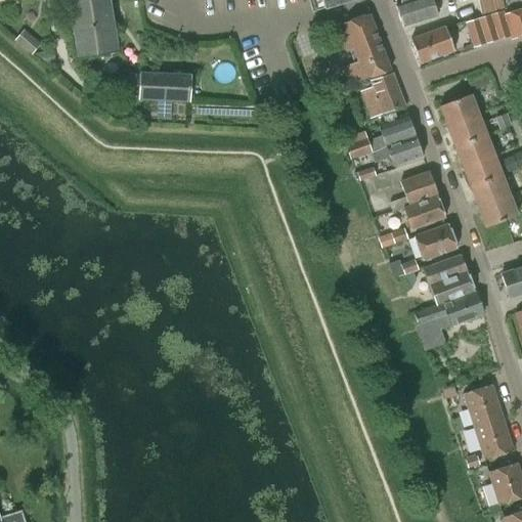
[(118,49),(109,0),(70,0),(80,56),(118,49)]
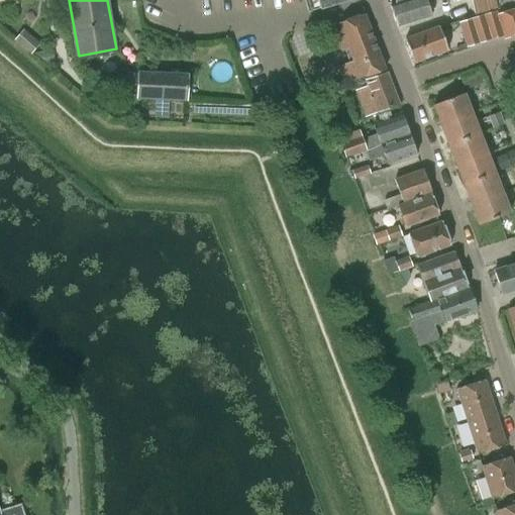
[(403,0),(392,4),(398,24),(433,13),(429,0),(403,0)]
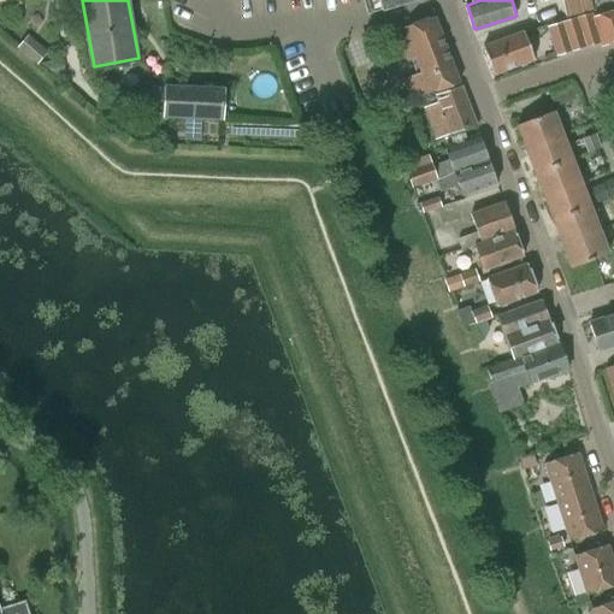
[(565,0),(568,15),(595,6),(592,0),(565,0)]
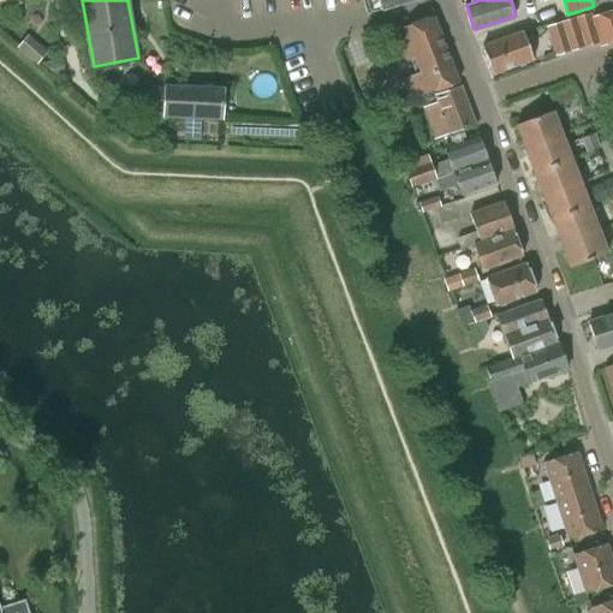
[(593,16),(594,16),(593,11),(577,16),(587,45),(601,40),(593,16)]
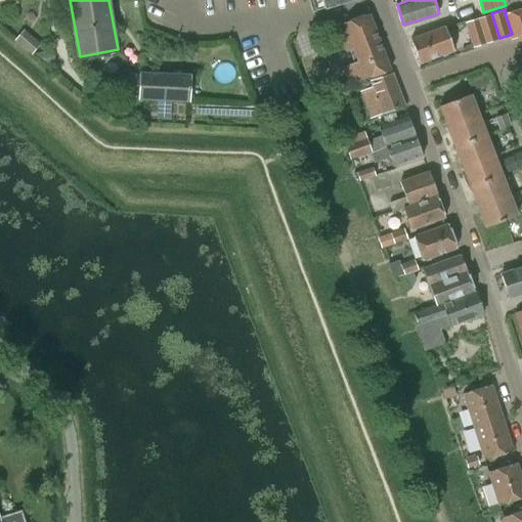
[(512,34),(513,38),(521,35),(521,24),(517,9),(506,13),(505,13),(512,34)]
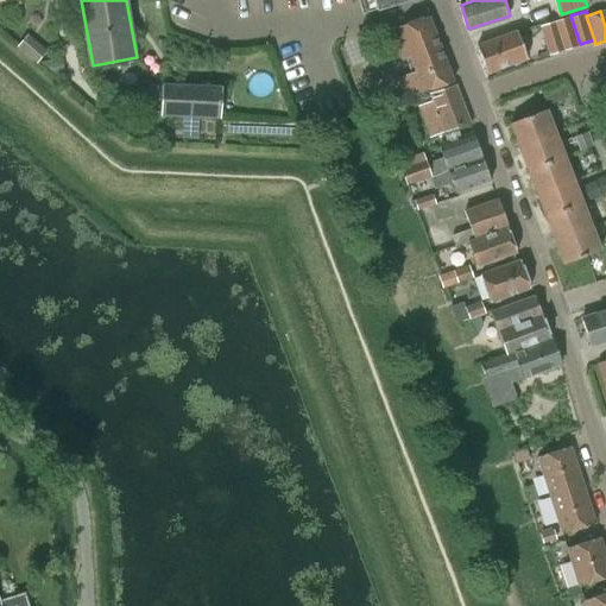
[(405,95),(454,80),(430,14),(382,32),(393,63),(408,57),(412,71),(398,76),(405,95)]
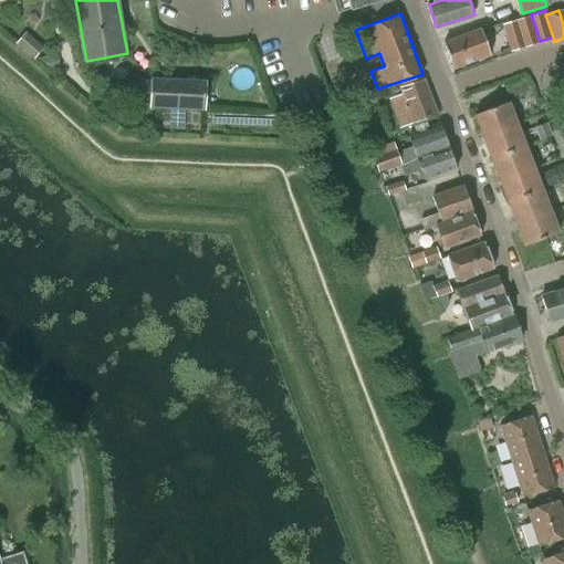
[(526,45),(540,41),(531,14),(519,19),(526,45)]
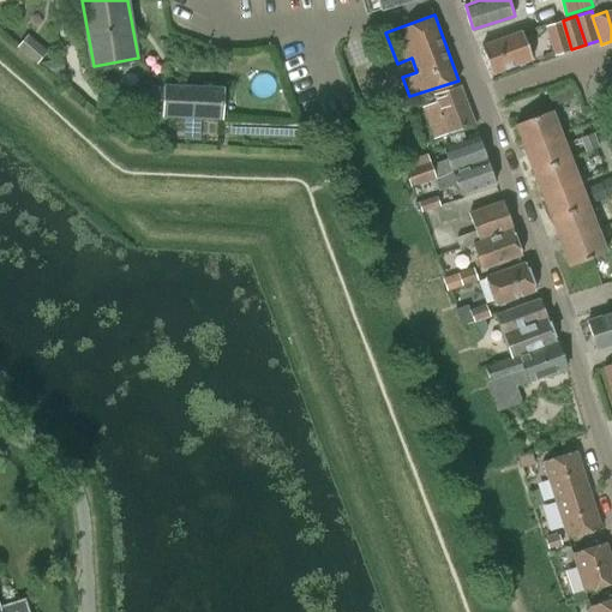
[(557,53),(571,49),(563,21),(547,24),(557,53)]
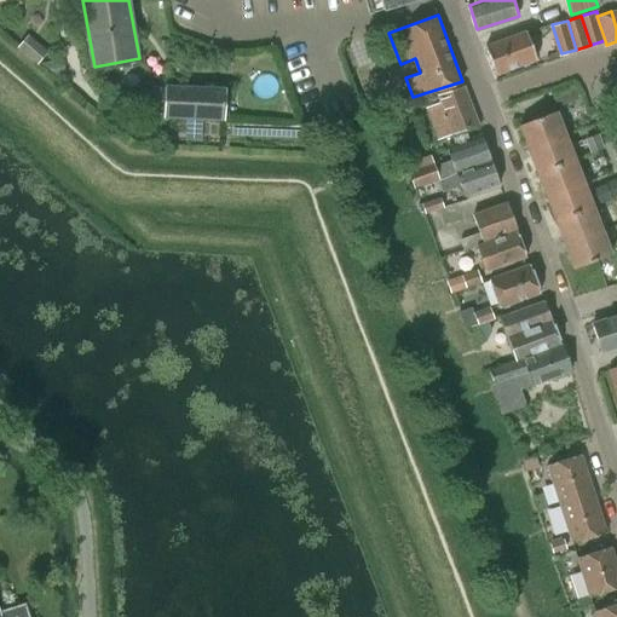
[(497,73),(538,57),(528,29),(488,45),(497,73)]
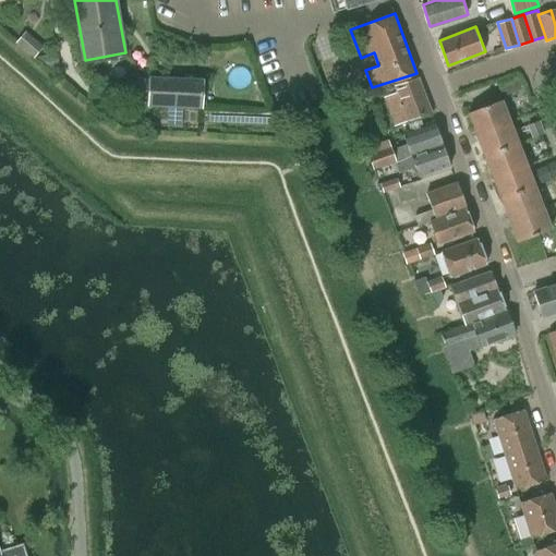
[(27,29),(17,41),(36,56),(45,45),(27,29)]
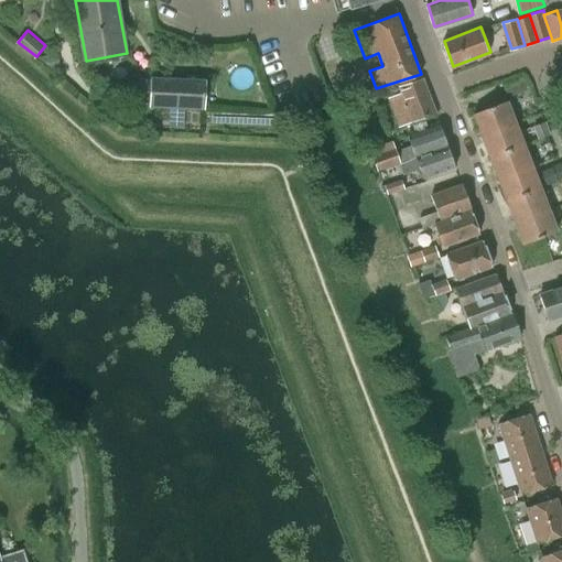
[(180,78),(152,76),(150,105),(179,106),(180,78)]
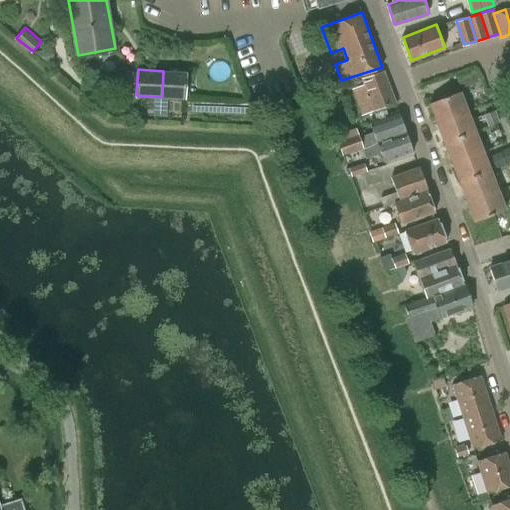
[(481,80),(477,69),(459,75),(463,87),(481,80)]
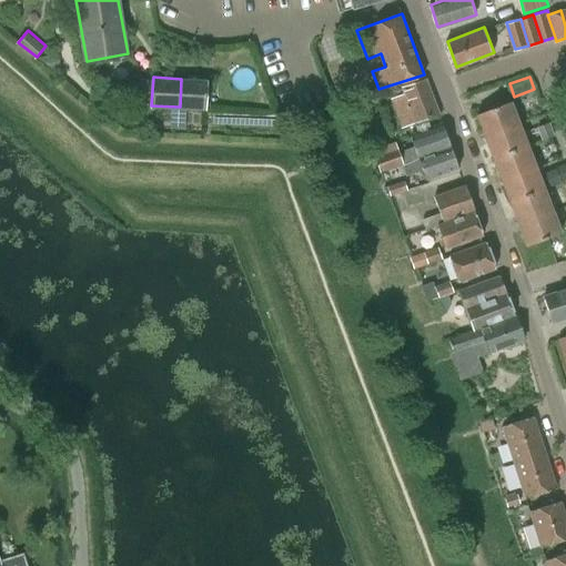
[(359,92),(370,89),(365,78),(355,81),(359,92)]
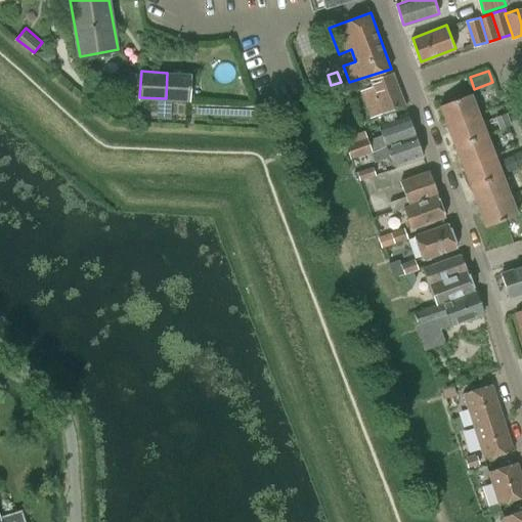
[(386,118),(397,115),(395,107),(405,103),(394,72),(372,80),(375,87),(362,90),(372,116),(384,112),(386,118)]
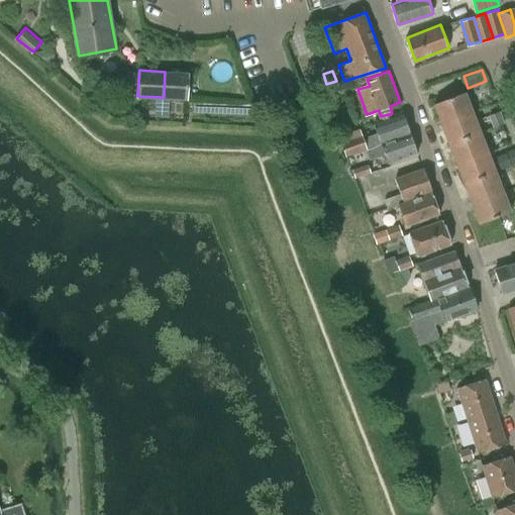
[(190,73),(165,72),(164,97),(189,99),(190,73)]
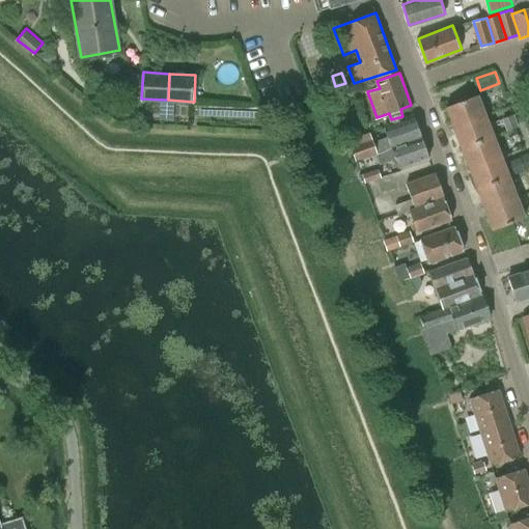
[(528,89),(516,94),(528,129),(528,89)]
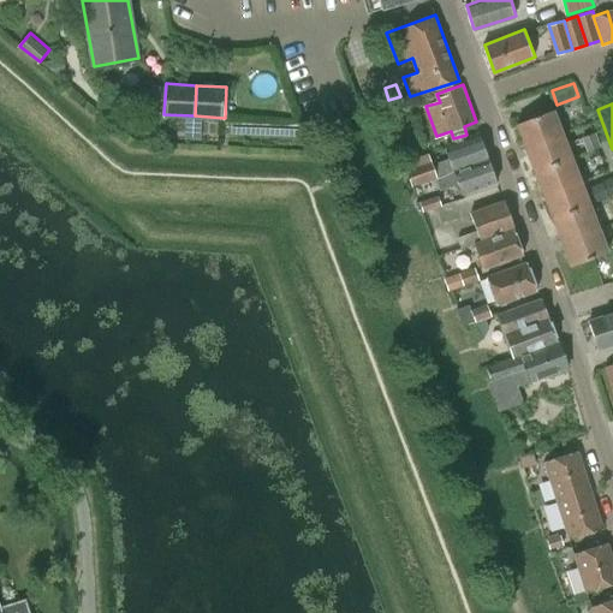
[(518,123),(527,147),(564,134),(554,108),(518,123)]
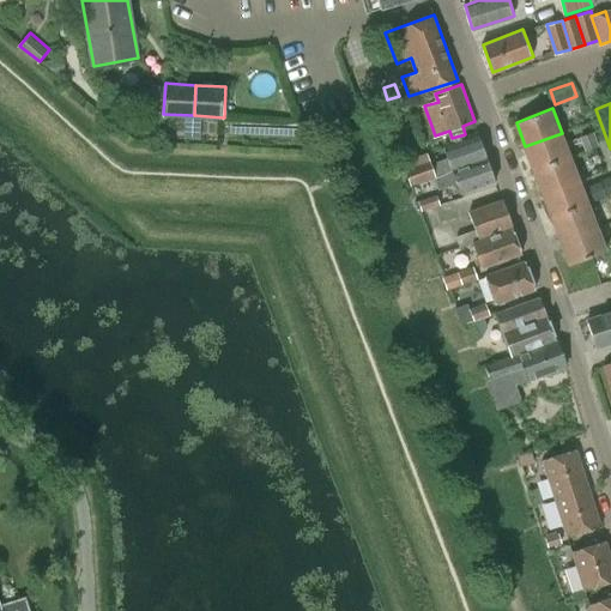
[(581,137),(586,151),(600,145),(596,131),(581,137)]
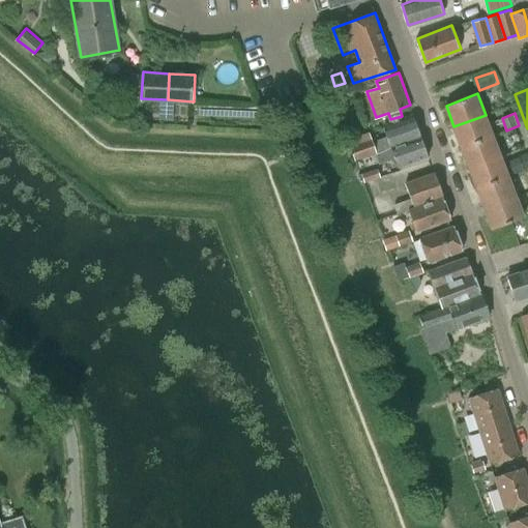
[(453,126),(462,147),(493,135),(486,115),(453,126)]
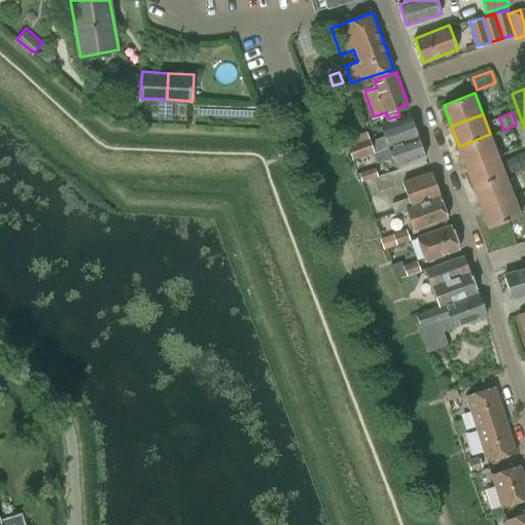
[(374,150),(419,135),(412,115),(401,119),(399,115),(388,118),(390,124),(382,127),(385,135),(372,140),(371,141),(374,150)]
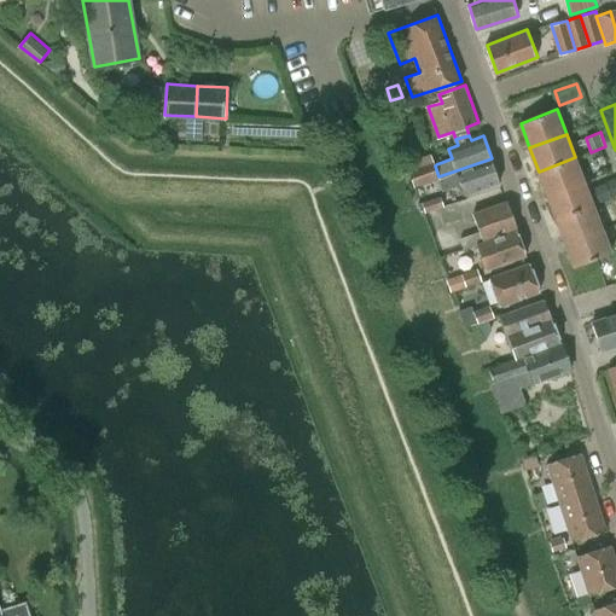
[(539,172),(547,195),(585,181),(575,157),(539,172)]
